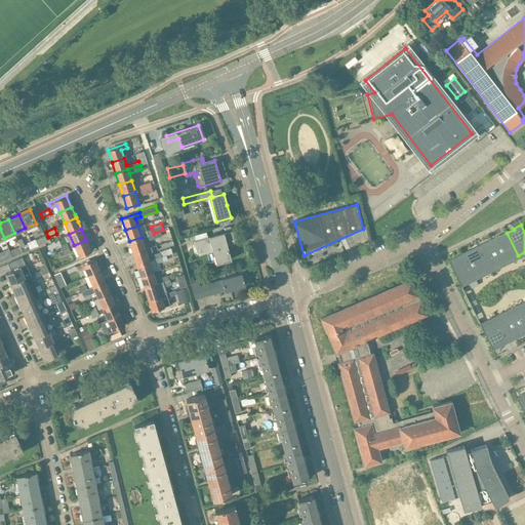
[(227,248),(226,244),(237,242),(234,231),(224,233),(209,236),(209,237),(207,238),(206,232),(193,236),(195,241),(194,241),(197,252),(213,248),(214,254),(215,254),(217,263),(230,259),(228,251),(229,251),(228,248),(227,248)]
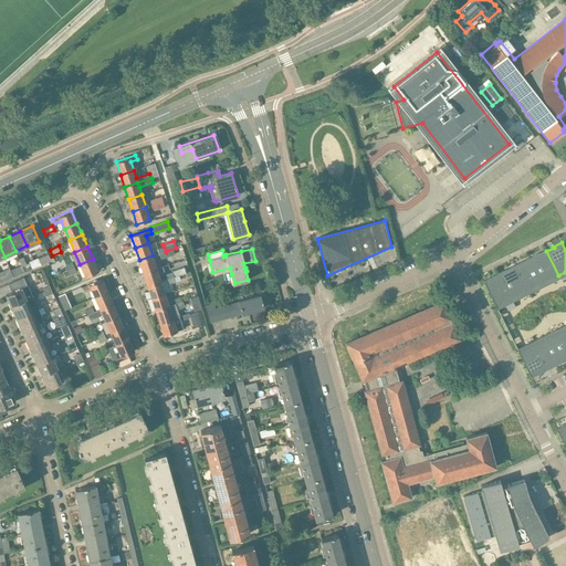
[(558,275),(546,251),(540,254),(538,253),(531,258),(545,286),(553,282),(552,279),(558,275)]
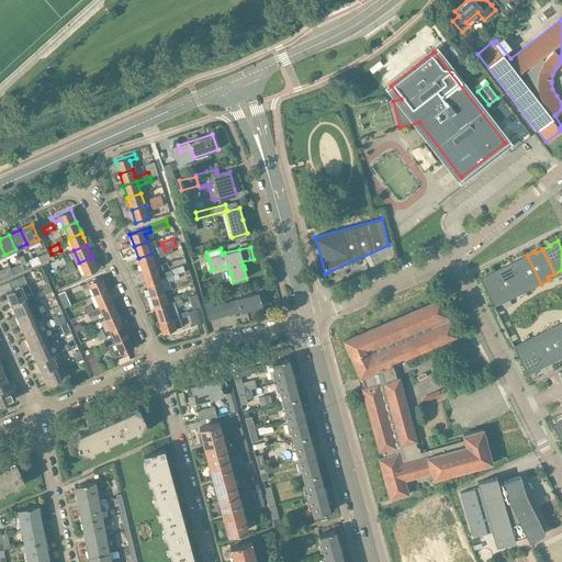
[(155,266),(152,254),(138,258),(142,270),(155,266)]
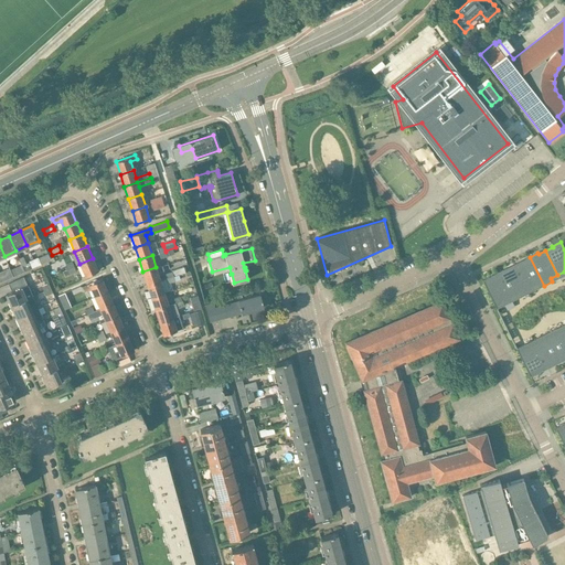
[(544,286),(530,257),(521,260),(522,262),(514,266),(526,290),(534,287),(535,289),(544,286)]
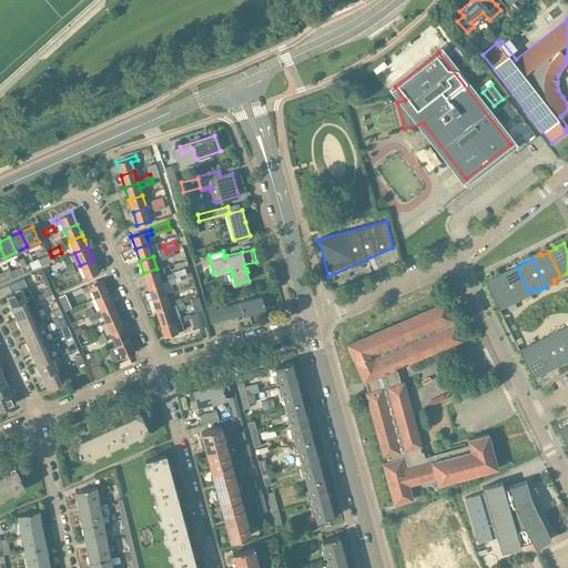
[(93,260),(80,265),(85,277),(99,272),(93,260)]
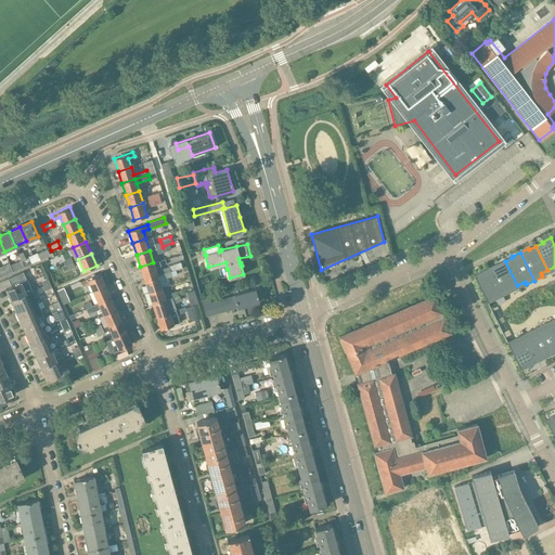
[(153,262),(140,267),(144,280),(157,275),(155,268),(160,266),(159,261),(153,262)]
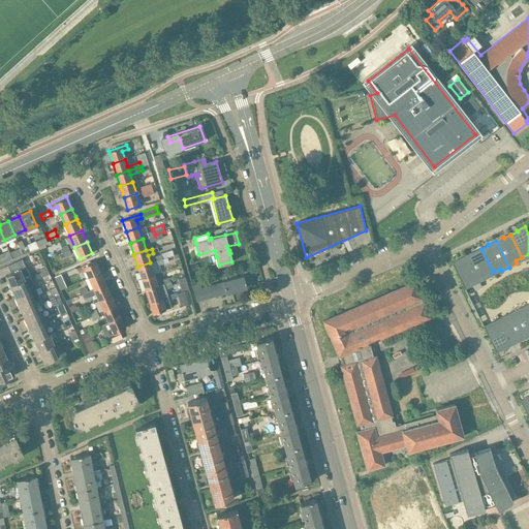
[(493,272),(481,249),(475,252),(474,251),(467,255),(480,281),(488,278),(487,275),(493,272)]
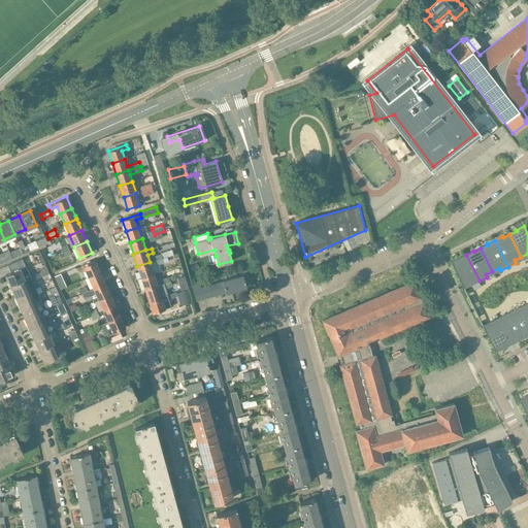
[(63,252),(59,254),(61,258),(65,256),(70,253),(69,250),(63,252)]
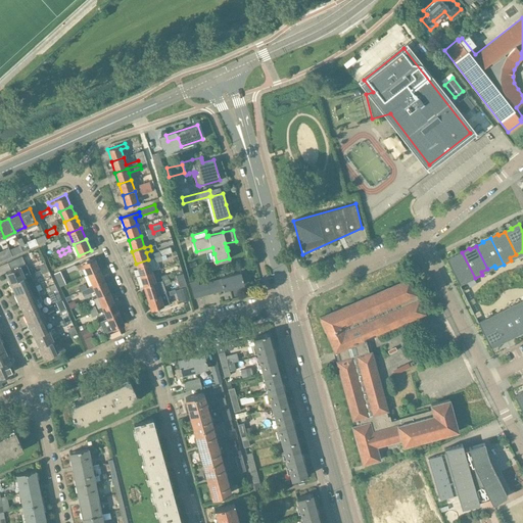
[(170,247),(158,250),(158,251),(160,255),(172,252),(170,247)]
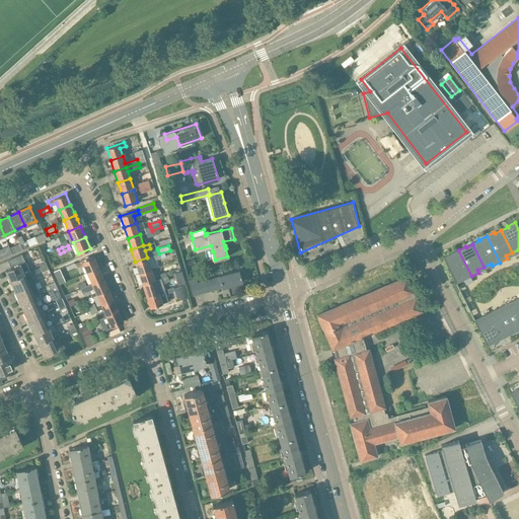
[(0,255),(1,258),(12,253),(9,247),(9,246),(0,250),(0,255)]
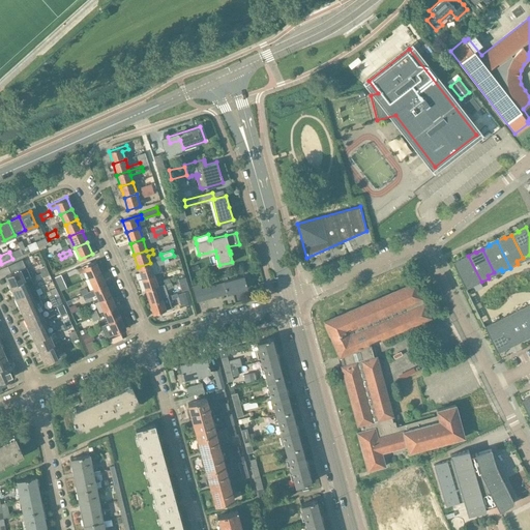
[(481,282),(468,256),(467,256),(468,257),(462,260),(461,259),(452,263),(466,290),(474,286),(473,283),(479,280),(480,283),(481,282)]
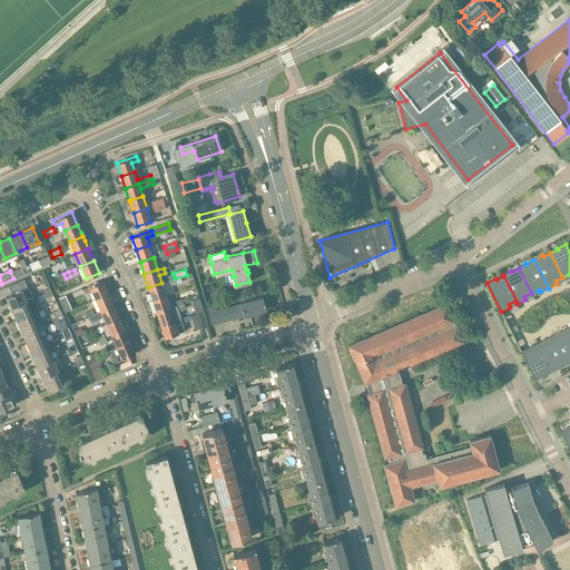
[(27,302),(22,291),(28,287),(23,278),(9,285),(12,294),(6,296),(11,308),(27,302)]
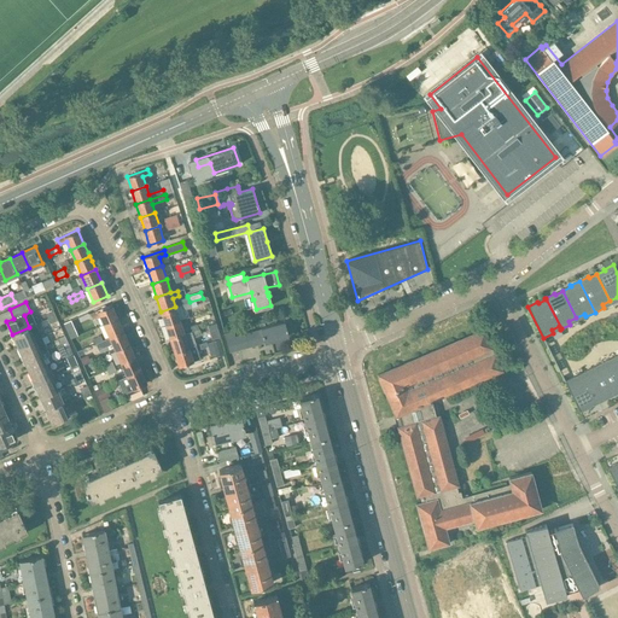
[(111,304),(91,314),(92,318),(99,315),(103,324),(117,318),(111,304)]
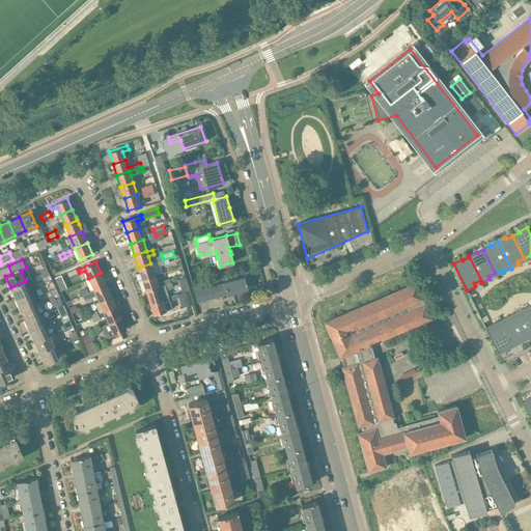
[(155,275),(150,263),(138,268),(141,279),(155,275)]
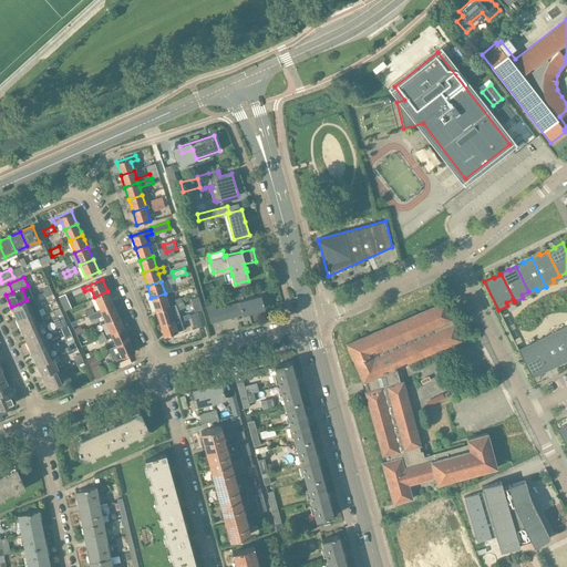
[(107,291),(94,297),(100,309),(113,303),(107,291)]
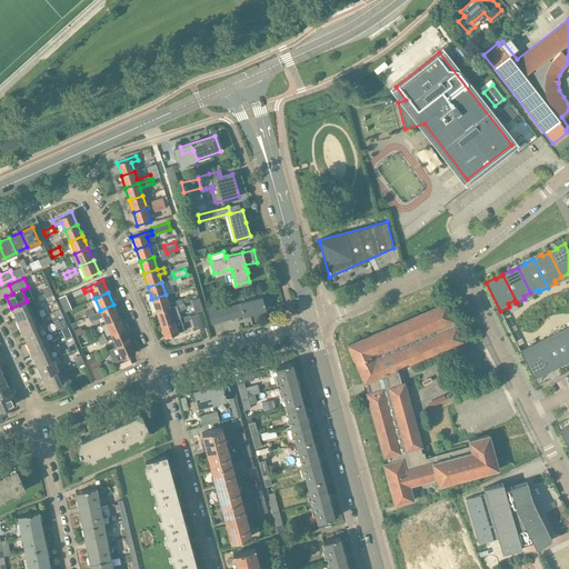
[(65,295),(59,298),(65,311),(71,309),(65,295)]
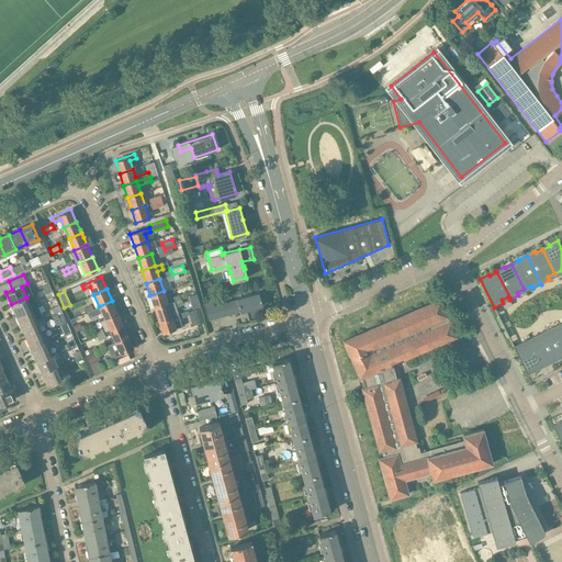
[(167,303),(164,291),(149,295),(154,307),(167,303)]
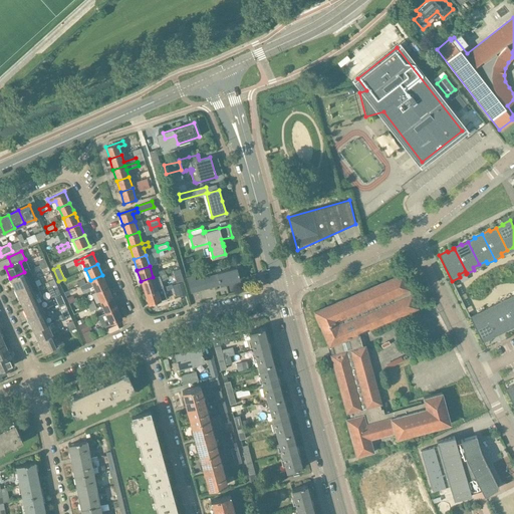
[(220,284),(239,279),(236,268),(217,273),(195,279),(194,275),(187,277),(191,292),(220,284)]
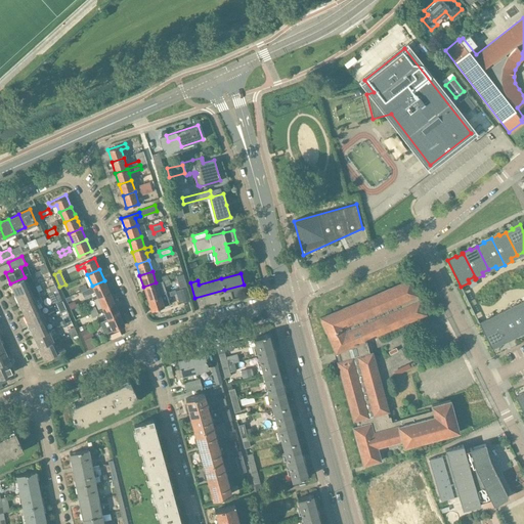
[(183,274),(176,276),(180,288),(186,286),(183,274)]
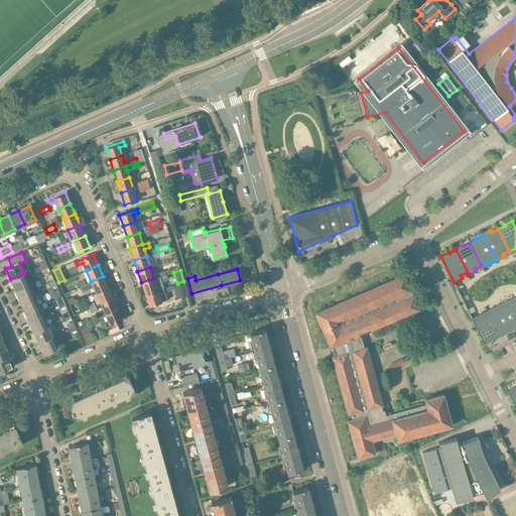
[(29,283),(24,273),(10,279),(15,289),(29,283)]
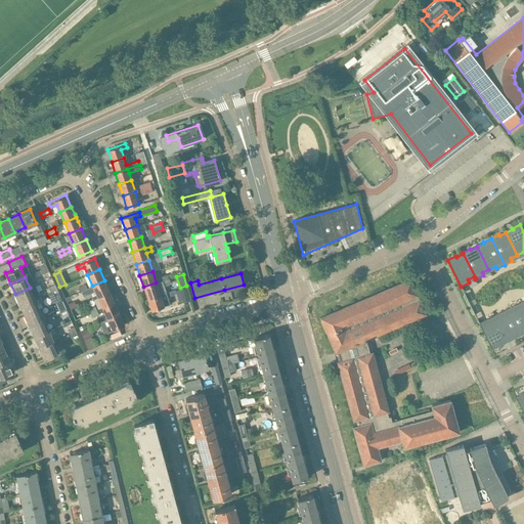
[(391,422),(390,417),(388,418),(386,412),(388,411),(373,352),(369,353),(365,340),(426,314),(419,300),(417,296),(418,295),(409,278),(319,318),(320,320),(319,320),(325,333),(335,352),(352,422),(354,421),(356,426),(352,427),(362,466),(381,461),(377,447),(401,441),(403,447),(459,432),(450,400),(431,405),(433,410),(396,421),(396,419),(392,420),(393,422),(391,422)]
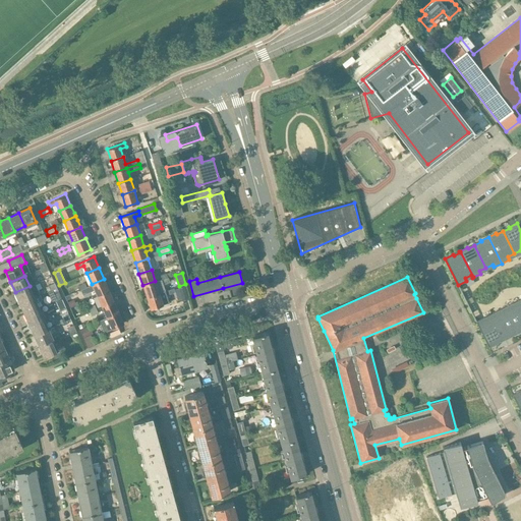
[(87,286),(80,289),(82,294),(94,289),(97,295),(108,289),(104,279),(92,284),(87,286)]
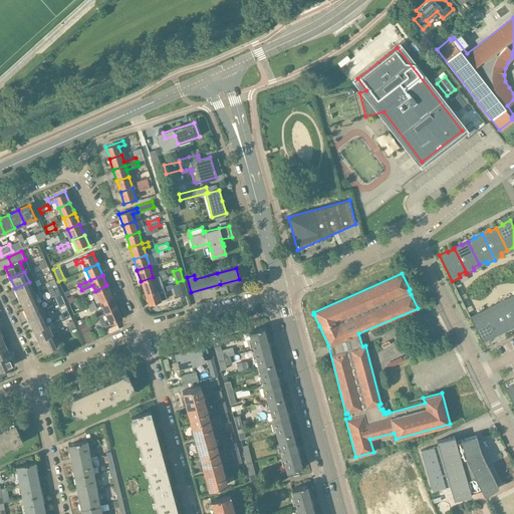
[(153,277),(141,281),(145,292),(163,286),(160,279),(159,275),(153,277)]
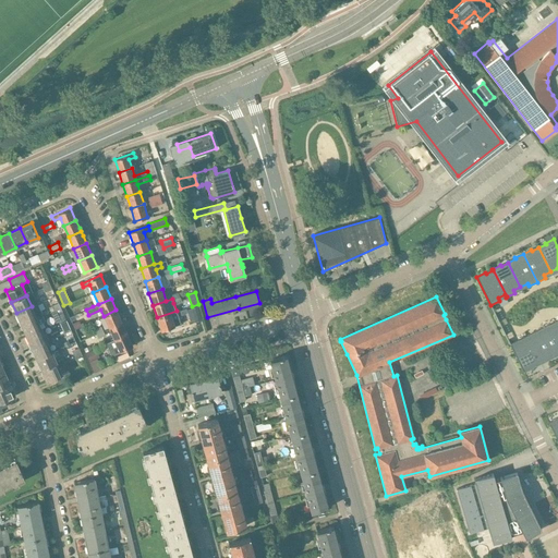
[(43,315),(37,304),(32,306),(16,313),(21,324),(43,315)]
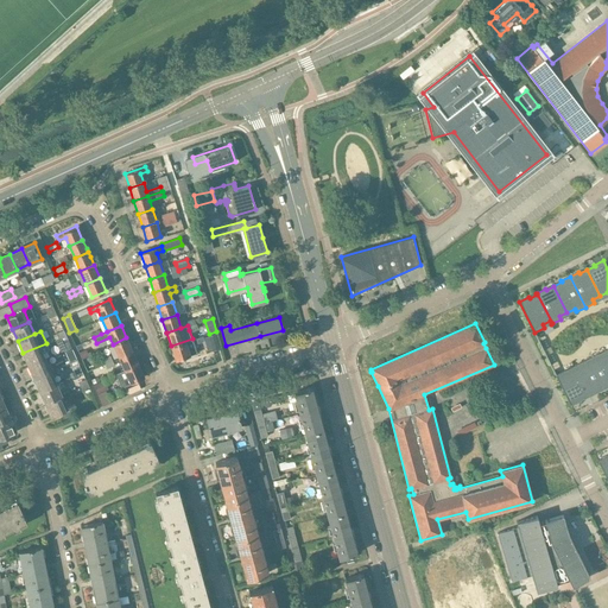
[(215,334),(208,336),(211,349),(219,348),(215,334)]
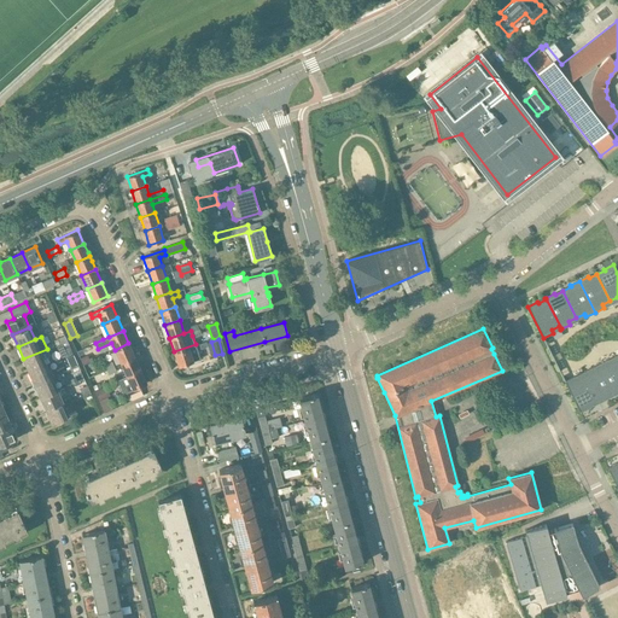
[(134,356),(133,353),(128,343),(115,350),(121,362),(134,356)]
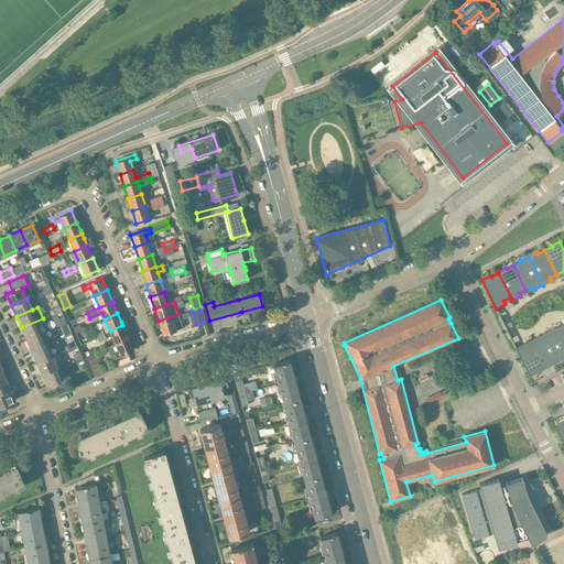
[(179,314),(159,321),(163,334),(183,327),(179,314)]
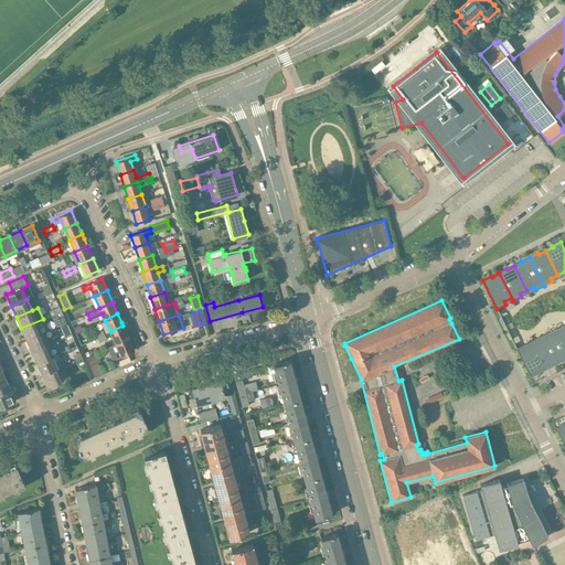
[(42,333),(40,327),(45,324),(43,319),(21,328),(27,340),(42,333)]
